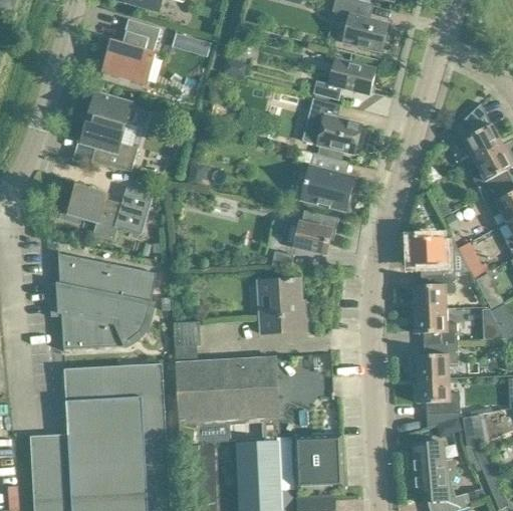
[(123,0),(158,10),(159,9),(159,10),(161,0),(183,0),(123,0)]
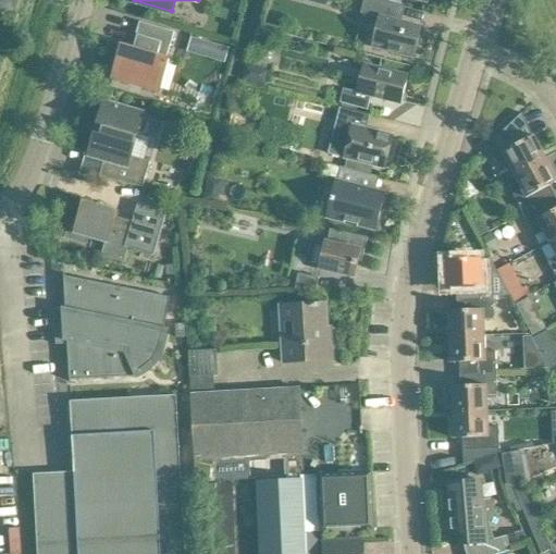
[(404,3),(392,0),(361,0),(359,11),(379,16),(371,44),(411,54),(419,25),(393,19),(397,2),(404,4),(404,3)]
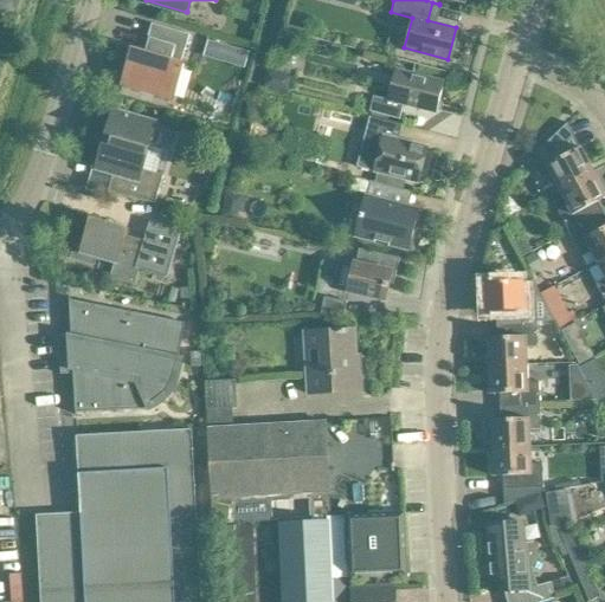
[(143,50),(132,46),(121,82),(172,96),(182,62),(180,60),(188,32),(150,20),(146,36),(148,37),(143,50)]
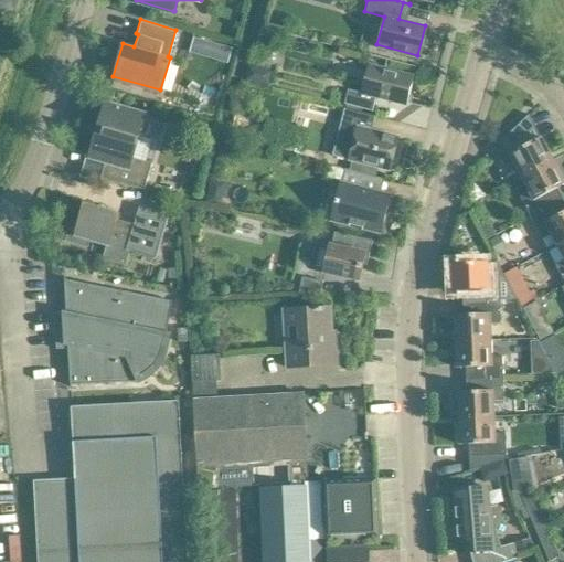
[(220,43),(215,59),(226,62),(231,46),(220,43)]
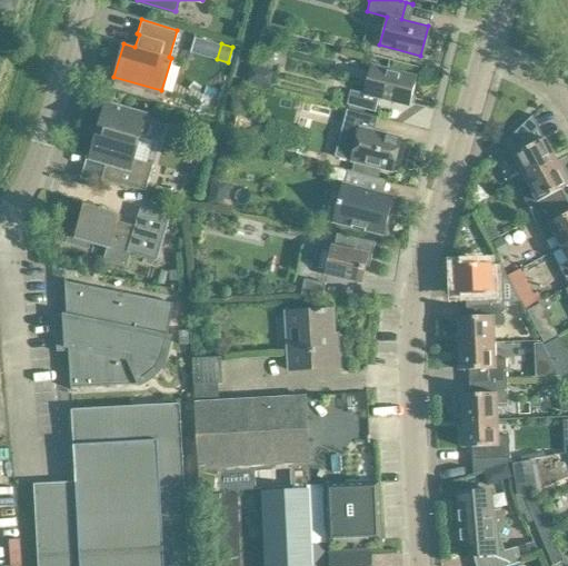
[(416,73),(370,62),(364,92),(349,88),(346,102),(374,109),(377,96),(408,103),(416,73)]
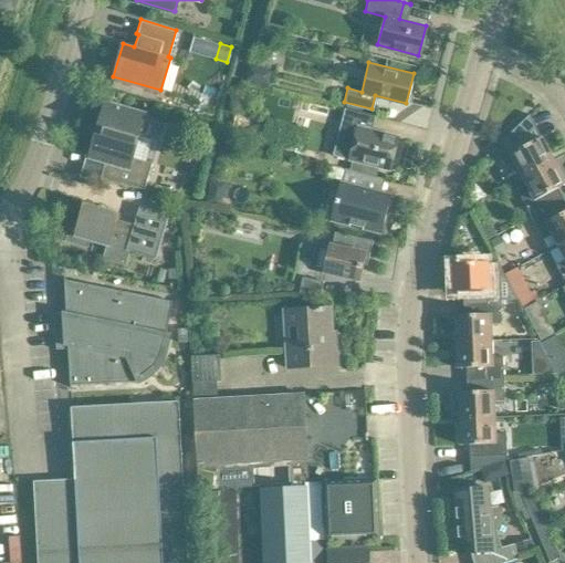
[(251,63),(247,79),(269,84),(272,68),(251,63)]
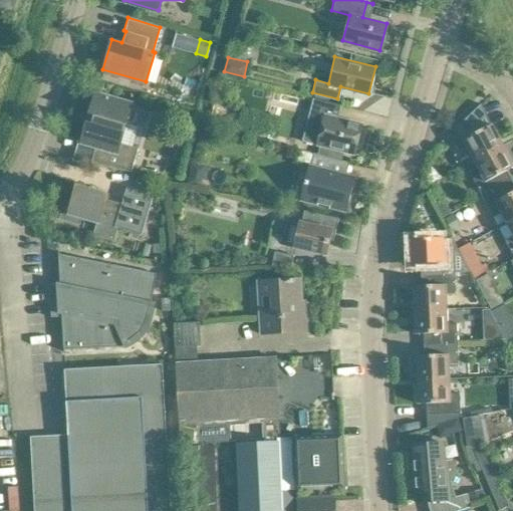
[(98,146),(93,162),(90,161),(89,162),(131,170),(138,147),(119,142),(125,120),(130,121),(134,119),(136,111),(135,107),(130,105),(131,102),(95,92),(89,112),(94,114),(91,121),(87,120),(81,141),(98,146)]
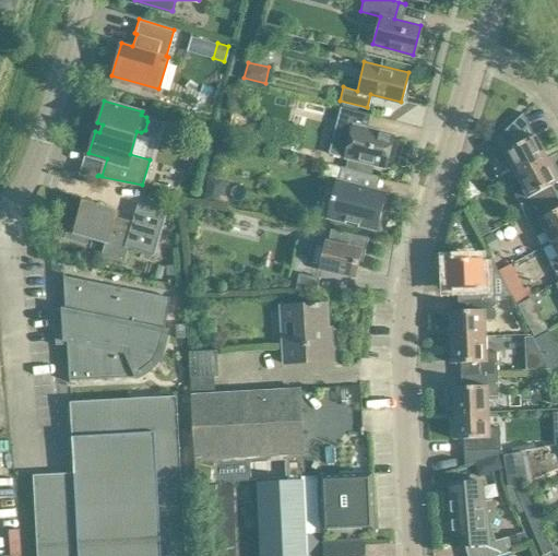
[(348,139),(344,155),(384,166),(393,133),(366,127),(369,113),(341,105),(333,134),(348,139)]
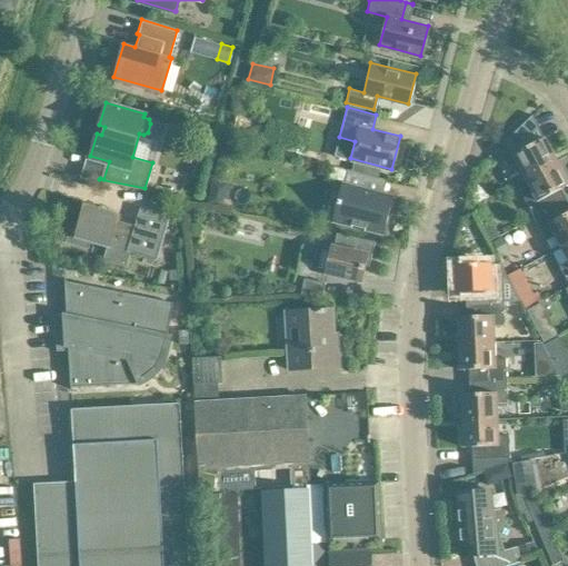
[(517,162),(525,177),(556,159),(544,136),(536,140),(529,129),(538,126),(531,112),(499,144),(500,145),(497,147),(507,167),(517,162)]
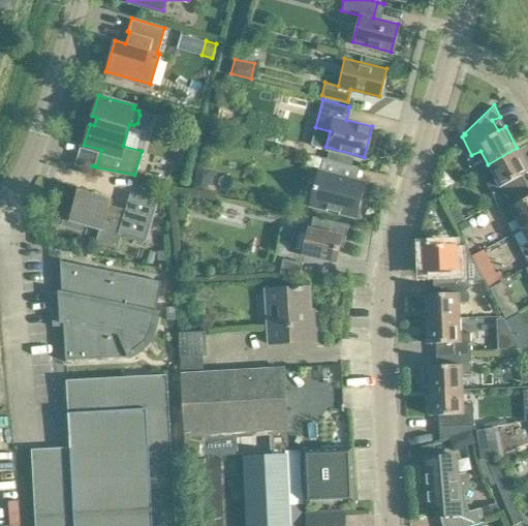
[(527,169),(517,148),(488,164),(494,177),(486,182),(495,200),(526,184),(521,174),(527,169)]
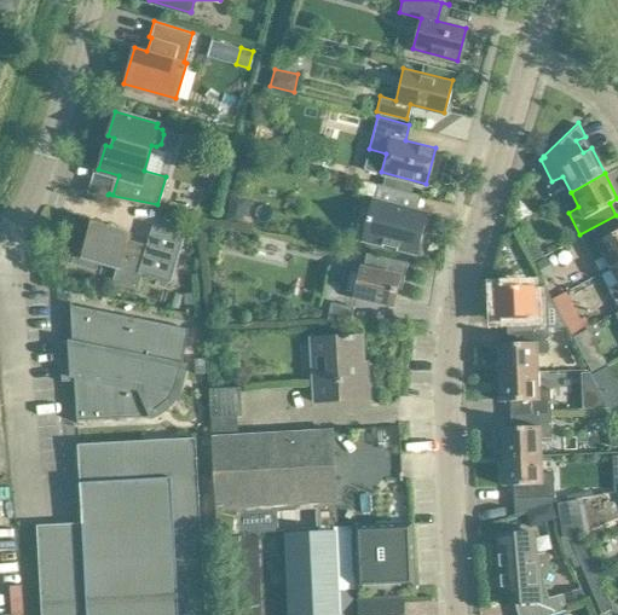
[(379,183),(363,238),(416,251),(426,212),(390,203),(393,187),(420,195),(420,193),(379,183)]
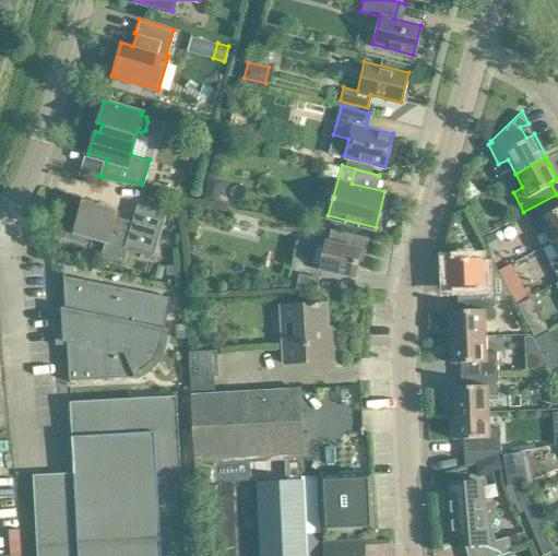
[(557,198),(556,194),(523,212),(534,232),(543,226),(550,240),(557,236),(557,198)]
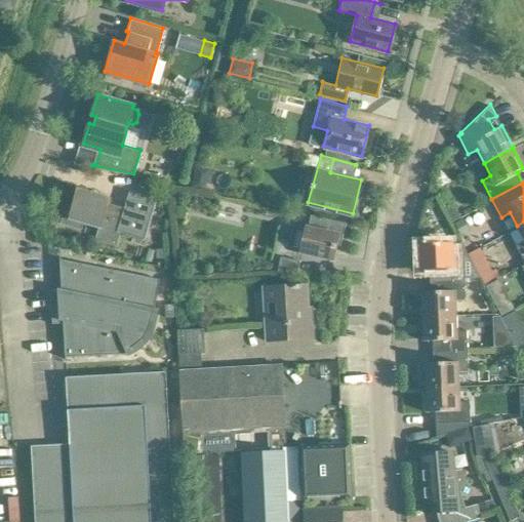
[(67,203),(62,221),(79,226),(80,227),(82,219),(99,225),(93,243),(94,244),(96,238),(114,243),(118,231),(144,238),(156,197),(129,189),(123,206),(108,202),(109,197),(78,189),(73,205),(67,203)]
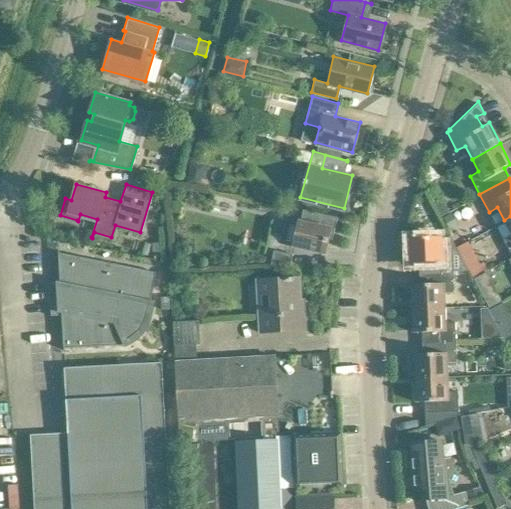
[(172,200),(170,210),(181,212),(183,202),(172,200)]
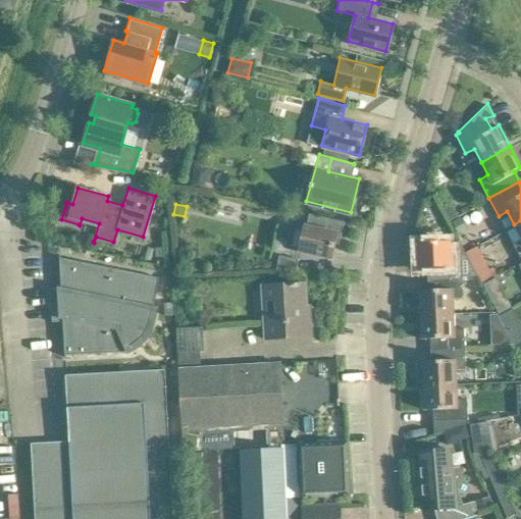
[(304,223),(299,250),(330,257),(336,232),(340,232),(343,220),(308,212),(306,224),(304,223)]
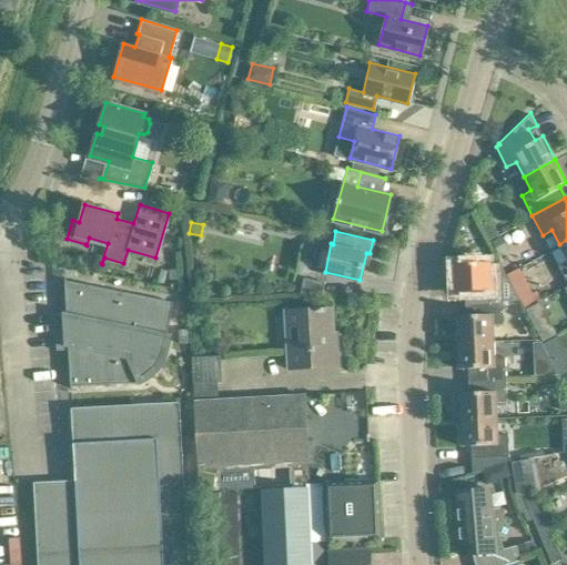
[(566,240),(559,244),(566,259),(557,263),(566,281),(566,240)]
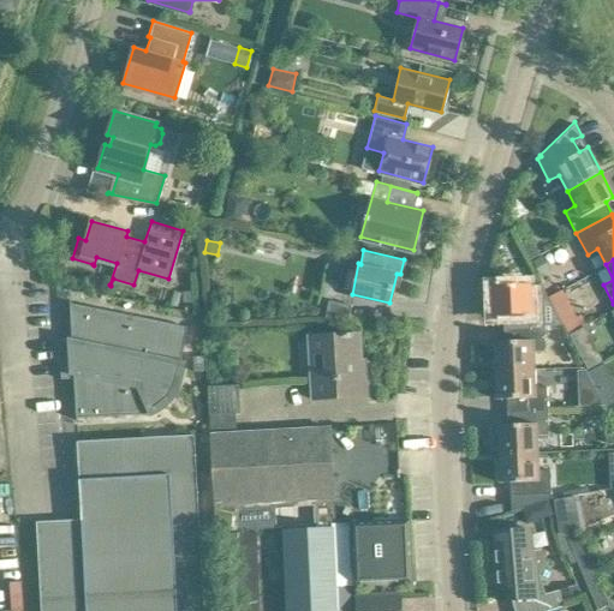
[(543,325),(562,324),(541,282),(492,285),(493,313),(502,313),(502,327),(543,325)]
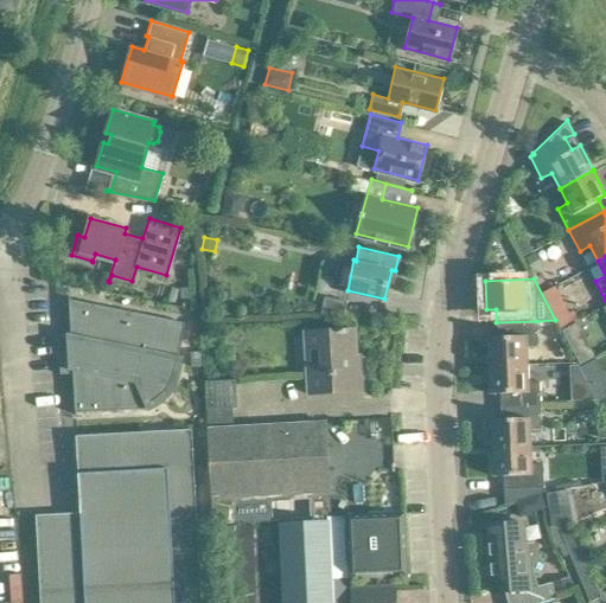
[(75,412),(75,411),(76,411),(76,410),(153,406),(145,389),(148,385),(152,382),(155,378),(158,373),(160,369),(163,357),(176,359),(184,320),(69,297),(69,295),(68,296),(70,334),(57,332),(59,372),(72,371),(75,412)]
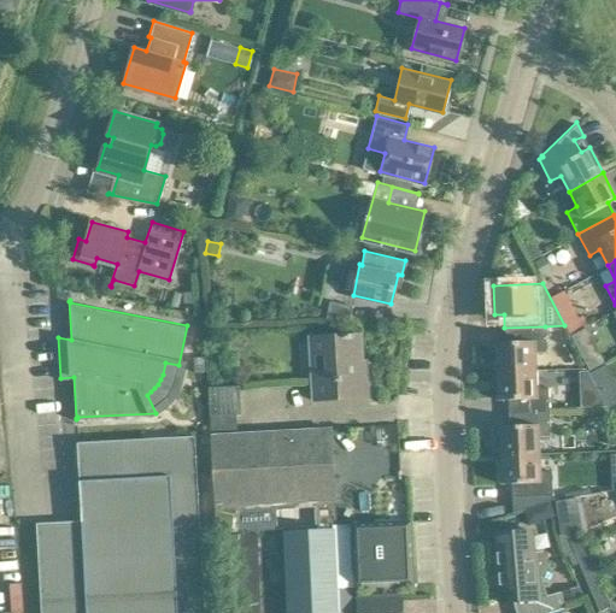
[(352,304),(329,300),(326,318),(348,319),(352,304)]
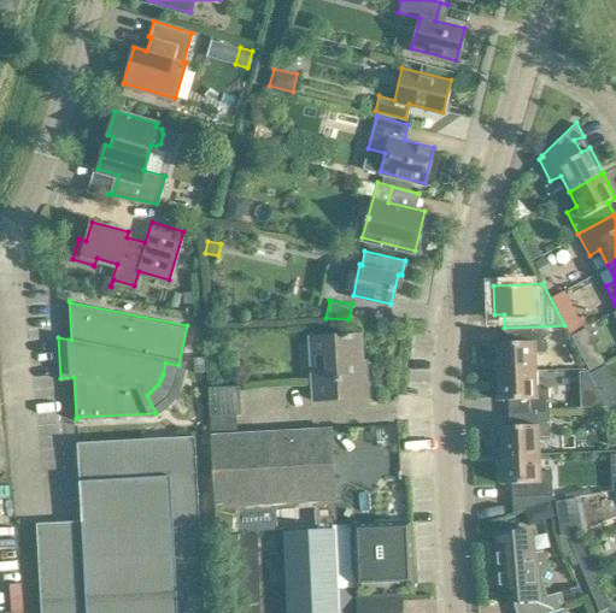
[(546,351),(545,326),(504,328),(505,341),(496,341),(497,370),(535,369),(535,351),(546,351)]
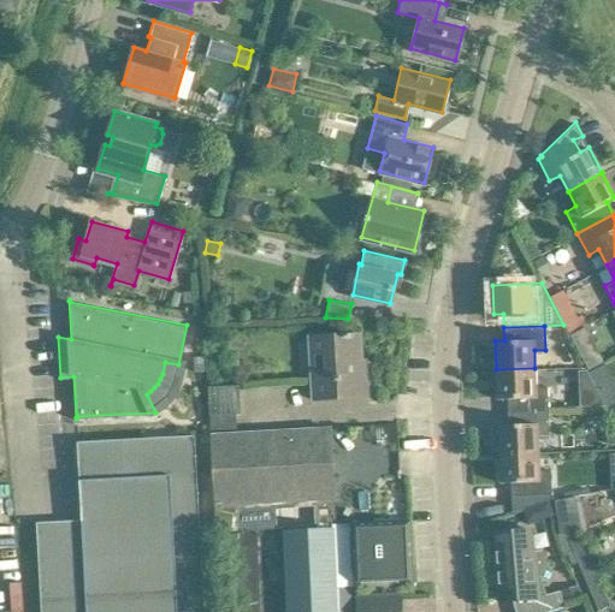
[(309,336),(313,398),(366,394),(365,369),(361,369),(359,333),(349,333),(349,332),(344,332),(344,333),(309,336)]
